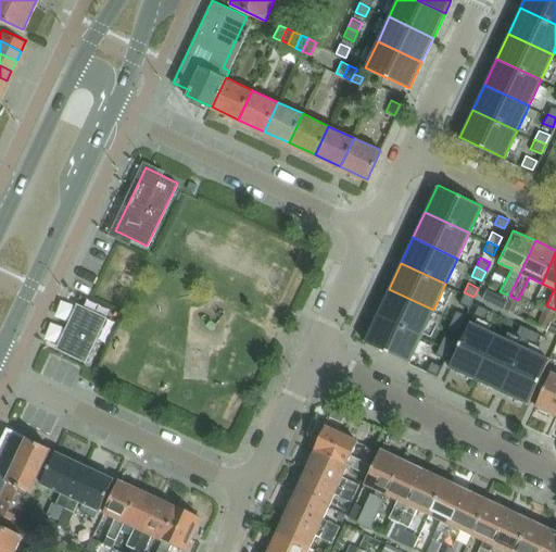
[(485,288),(482,297),(503,306),(507,298),(485,288)]
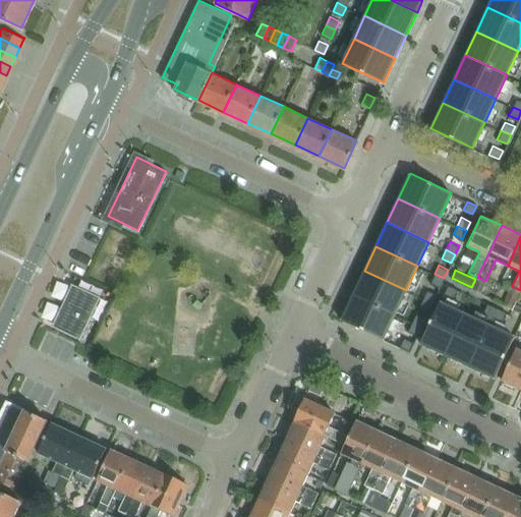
[(364,271),(353,294),(395,313),(406,290),(364,271)]
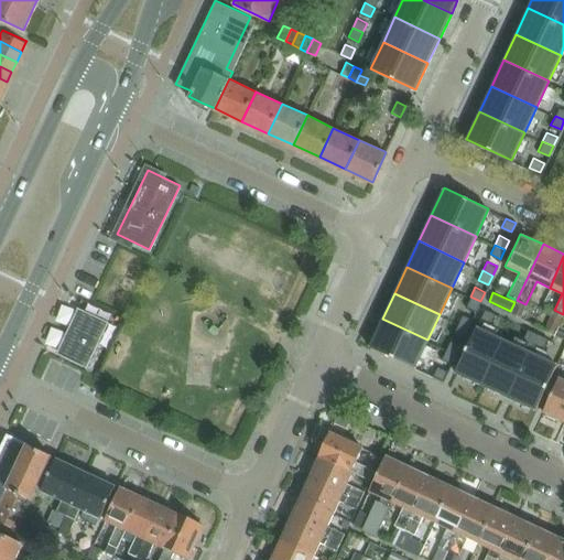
[(470,297),(466,307),(476,311),(480,301),(470,297)]
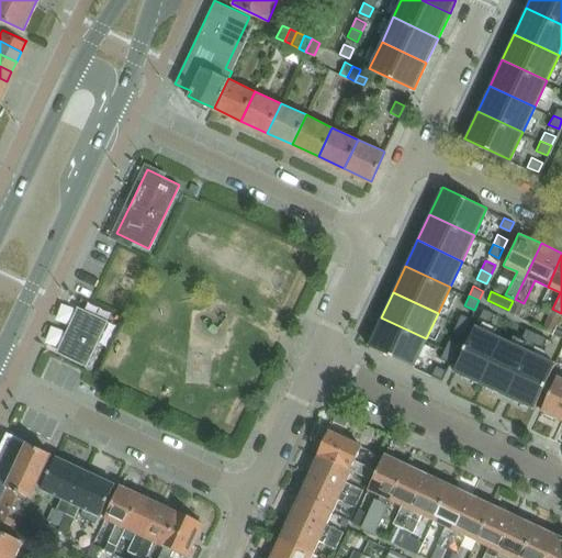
[(514,302),(509,310),(517,314),(521,305),(514,302)]
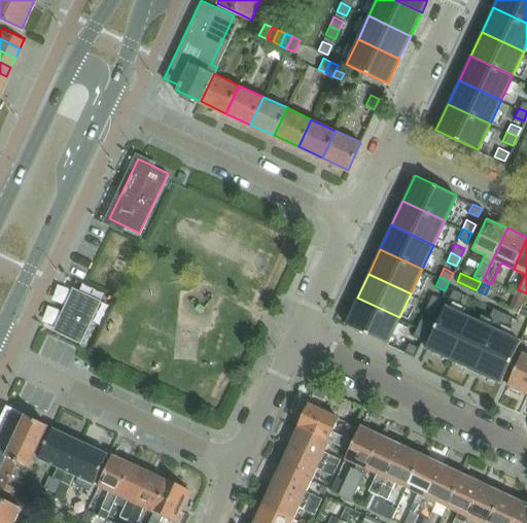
[(79,343),(80,343),(101,299),(72,285),(71,286),(76,288),(58,326),(81,338),(79,343)]
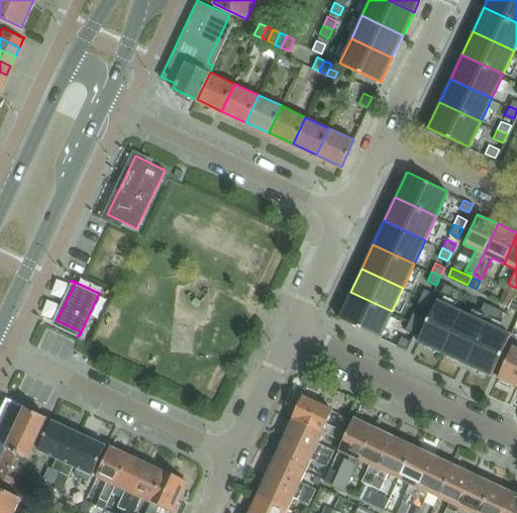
[(444,282),(440,290),(449,294),(453,286),(444,282)]
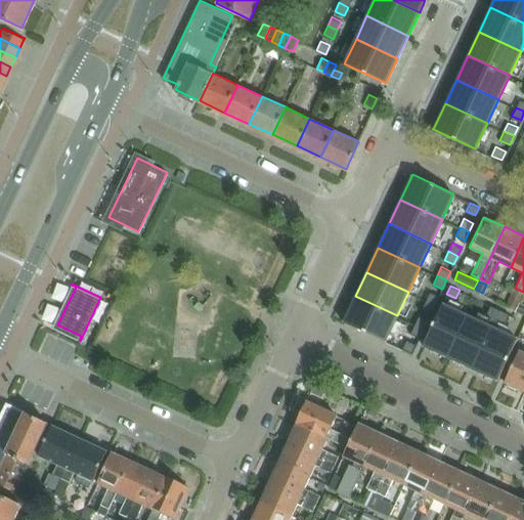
[(515,288),(507,305),(515,308),(523,292),(515,288)]
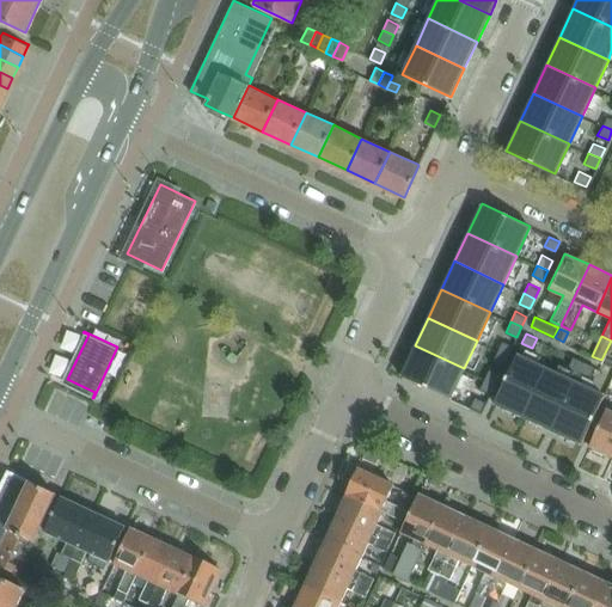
[(502,339),(497,350),(508,355),(513,344),(502,339)]
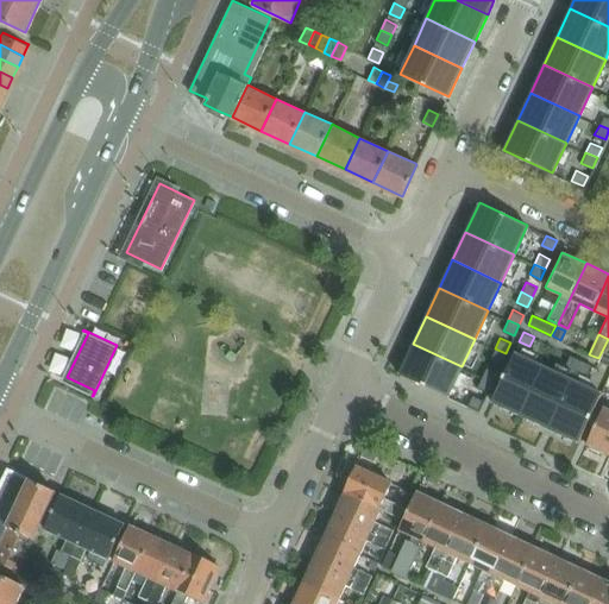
[(519,341),(514,351),(525,357),(529,346),(519,341)]
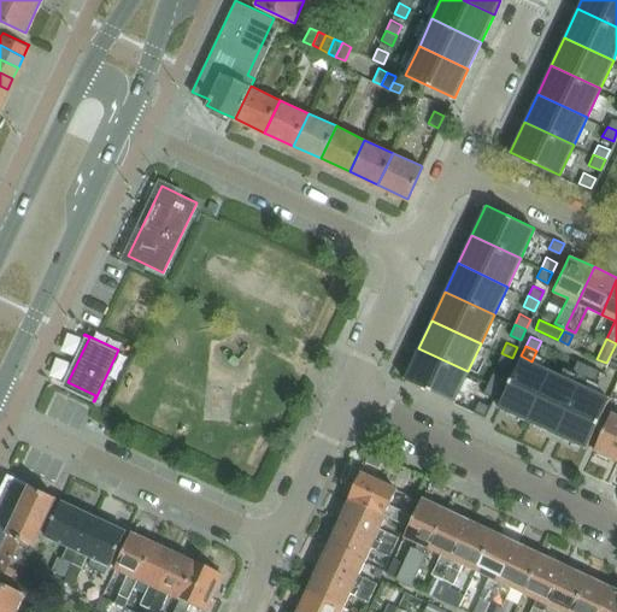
[(418,348),(404,378),(453,401),(468,371),(418,348)]
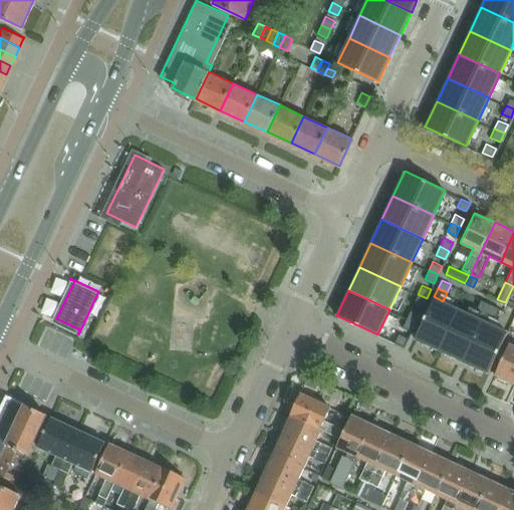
[(418,294),(414,302),(423,306),(427,298),(418,294)]
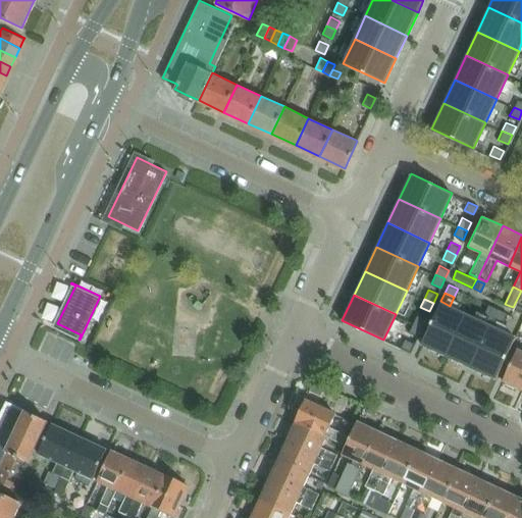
[(521,301),(517,299),(513,308),(521,311),(521,301)]
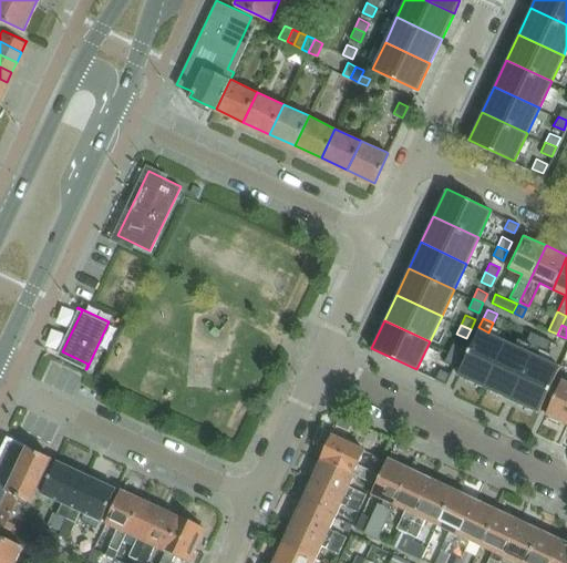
[(478,327),(457,372),(484,386),(505,340),(488,333),(478,327)]
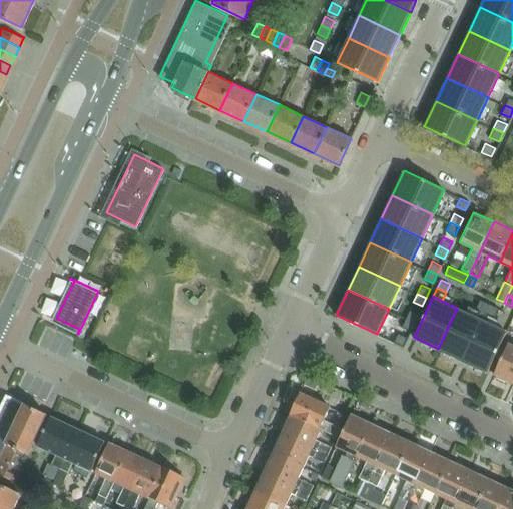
[(480,298),(476,306),(485,311),(489,302),(480,298)]
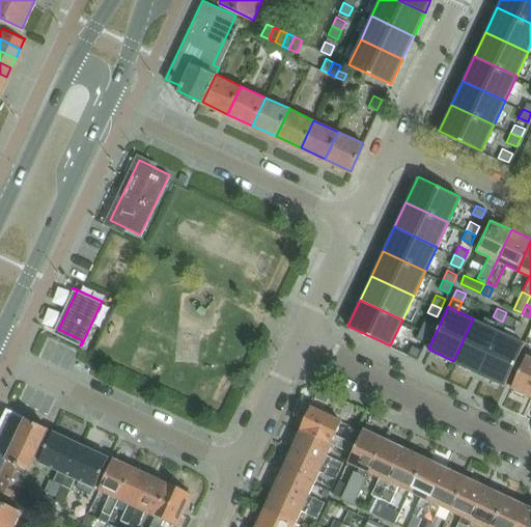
[(506,312),(502,322),(511,326),(515,316),(506,312)]
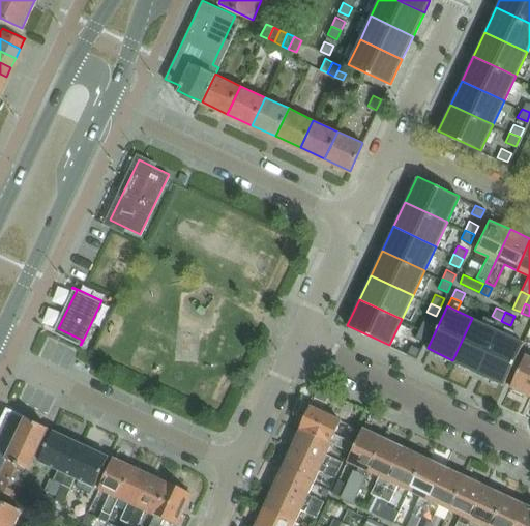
[(472,318),(452,360),(477,372),(497,329),(488,325),(472,318)]
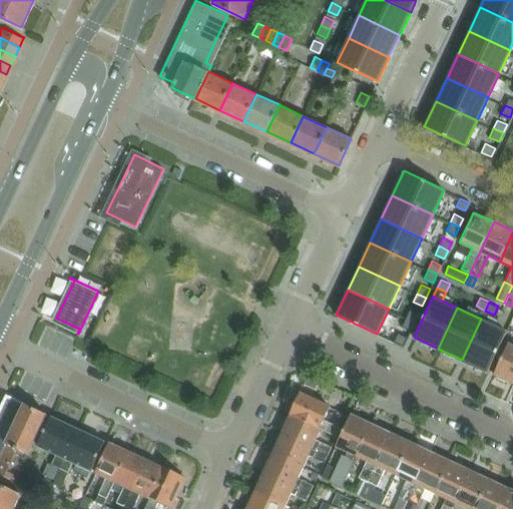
[(409,309),(405,317),(415,321),(419,313),(409,309)]
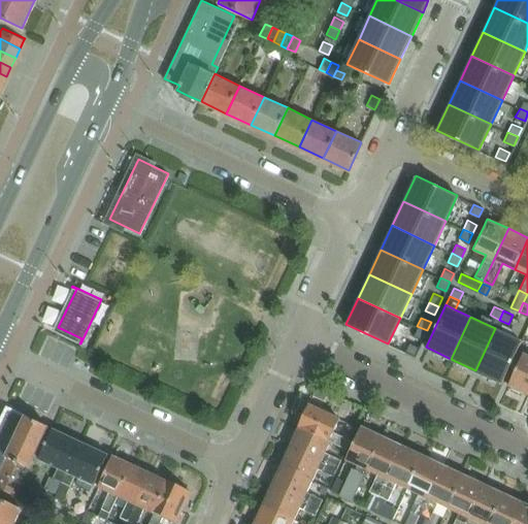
[(417,326),(414,335),(423,339),(427,330),(417,326)]
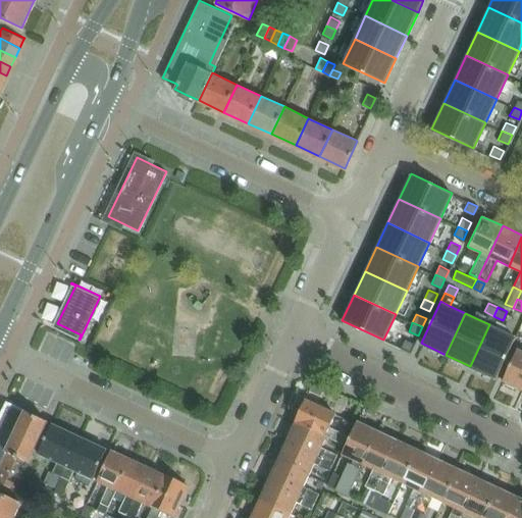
[(489,324),(470,366),(496,377),(515,337),(499,328),(489,324)]
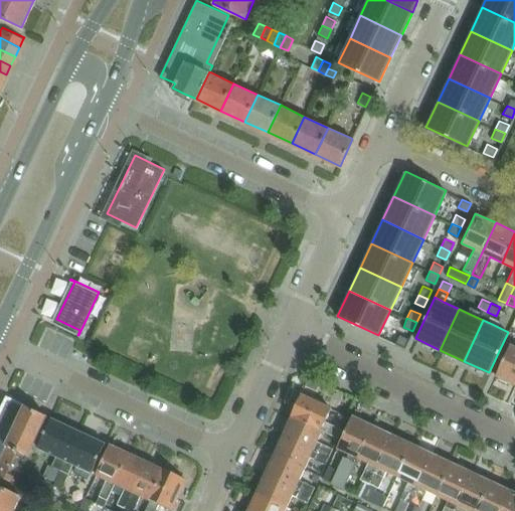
[(399,333),(395,342),(404,346),(408,337),(399,333)]
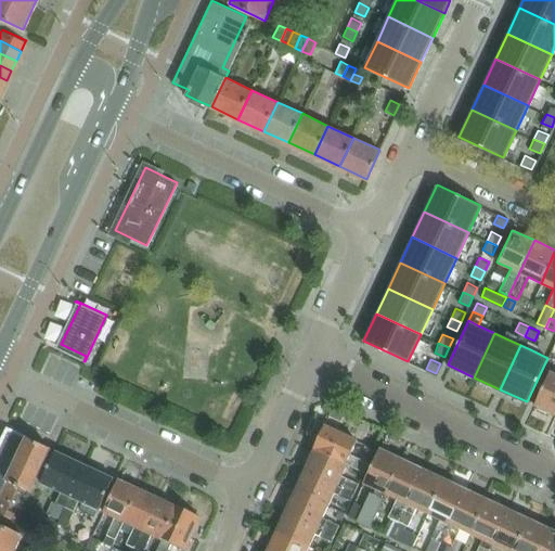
[(554,373),(550,371),(538,395),(533,405),(549,412),(550,410),(554,412),(554,411),(554,373)]
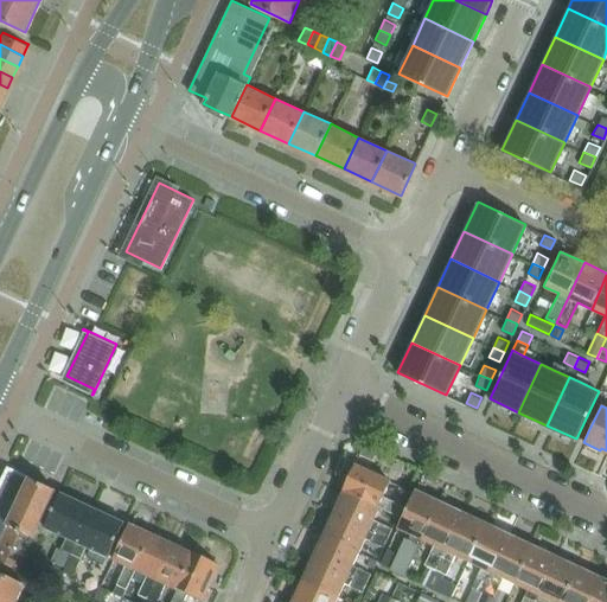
[(359,452),(372,459),(376,449),(363,443),(359,452)]
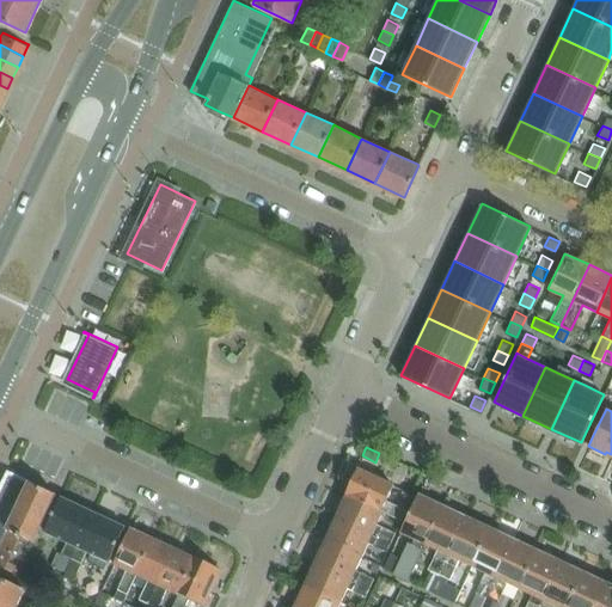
[(401,517),(405,508),(385,498),(387,495),(392,483),(378,477),(378,478),(356,467),(346,491),(383,509),(401,517)]
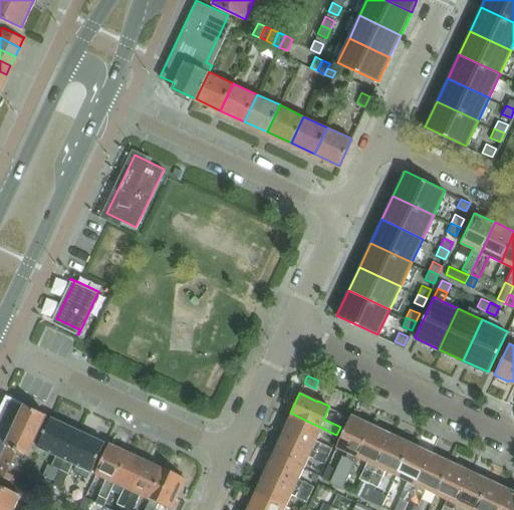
[(23,405),(7,398),(0,412),(0,480),(11,486),(45,414),(24,404),(23,405)]
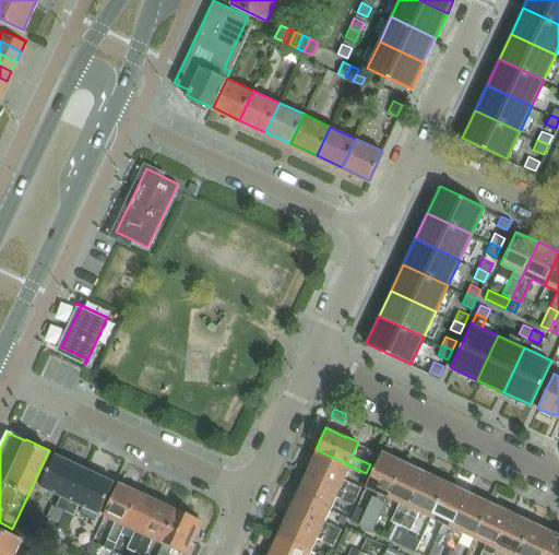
[(310,467),(308,472),(356,494),(360,485),(344,477),(349,465),(316,449),(308,465),(310,467)]
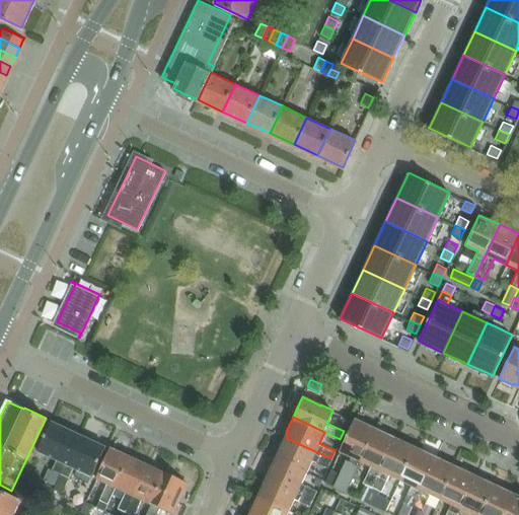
[(330,467),(324,481),(346,491),(360,460),(359,459),(374,429),(369,427),(370,425),(355,418),(354,420),(349,429),(340,450),(351,456),(349,459),(346,458),(340,471),(330,467)]
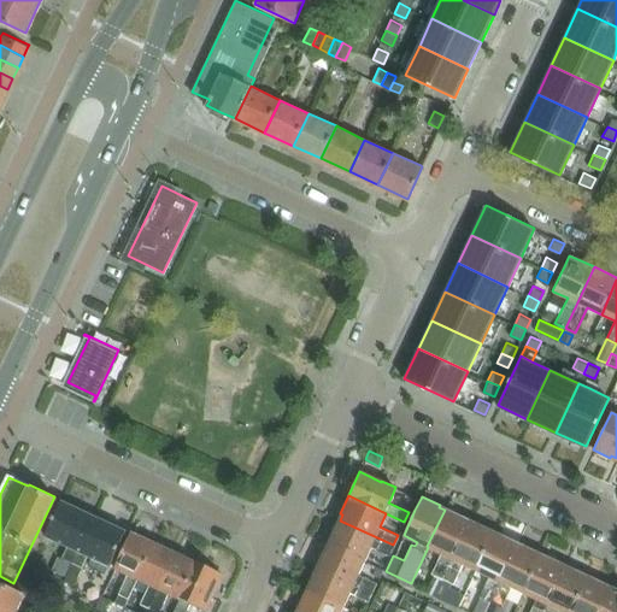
[(60,500),(56,511),(45,535),(66,545),(62,557),(71,562),(93,515),(60,500)]
